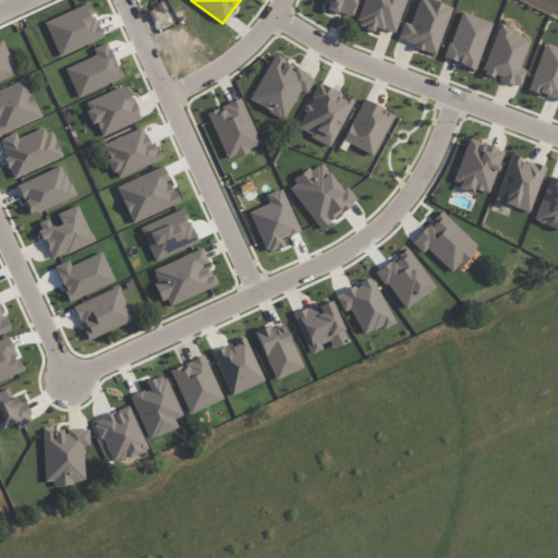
[(327,0),(329,0),(326,9),(350,16),(355,0),(327,0)]
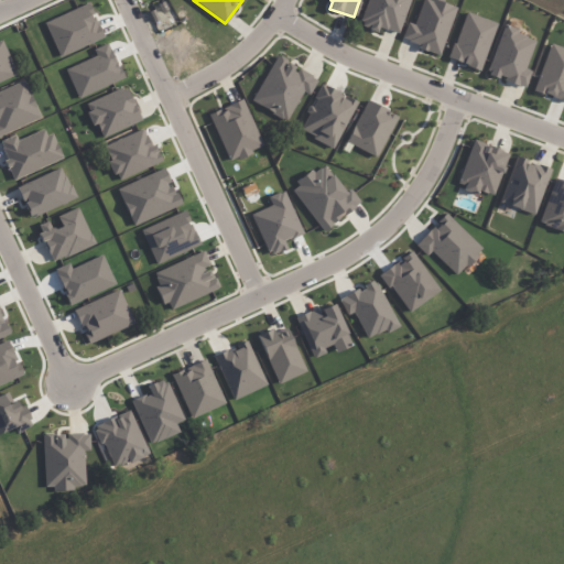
[(367,0),(358,25),(377,32),(379,26),(398,34),(410,0),(367,0)]
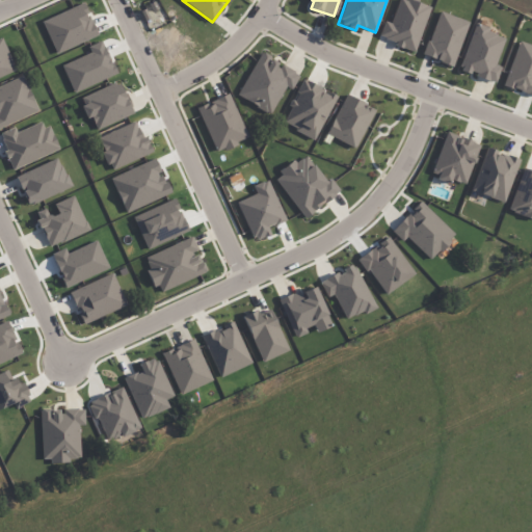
[(415,51),(430,7),(411,1),(410,2),(406,0),(398,0),(391,23),(384,21),(378,38),(415,51)]
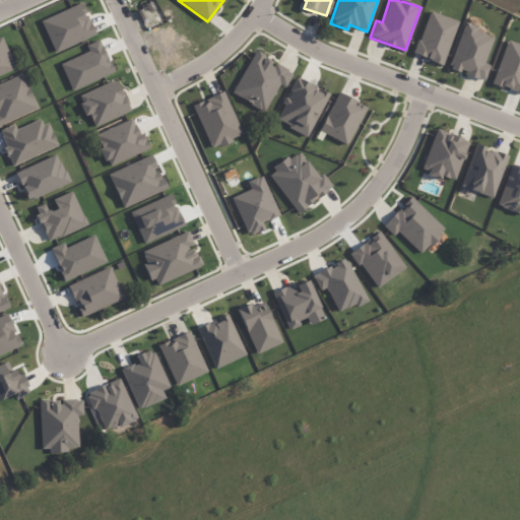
[(457,21),(429,11),(414,55),(443,64),(457,21)]
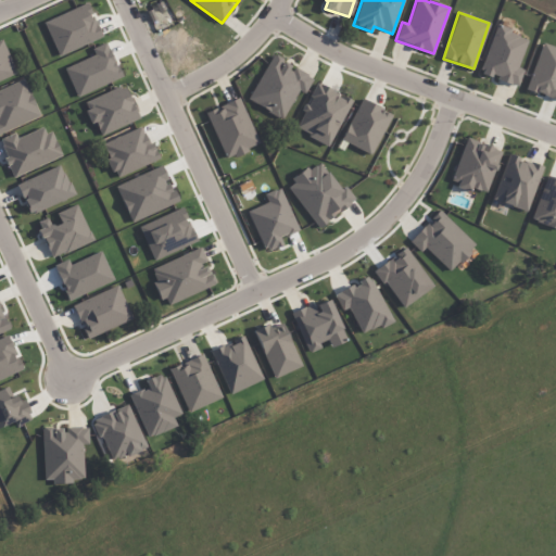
[(529,38),(496,26),(479,73),(517,87),(523,71),(517,67),(529,38)]
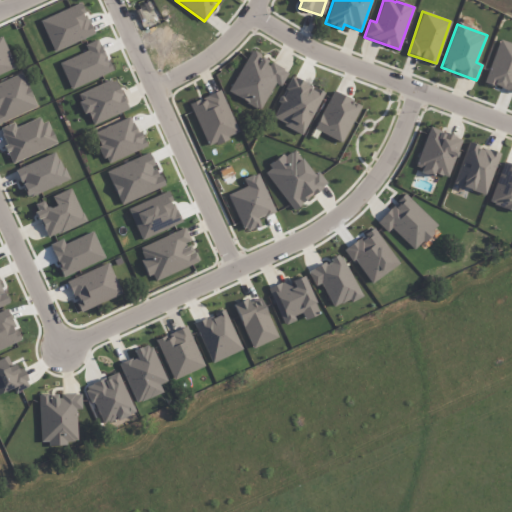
[(0,75),(16,69),(2,37),(0,38),(0,75)]
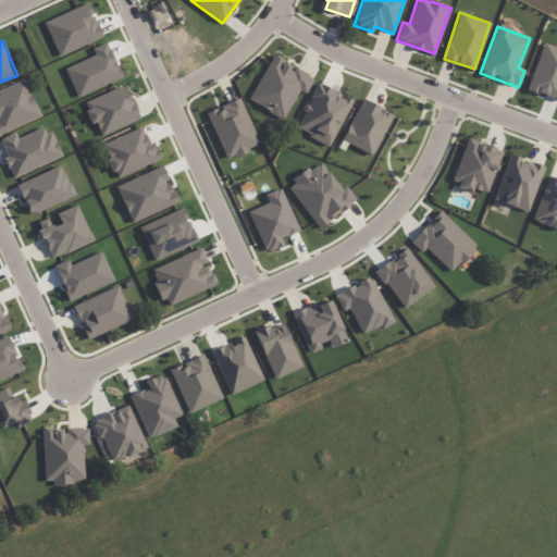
[(556,100),(556,47),(543,42),(527,90),(556,100)]
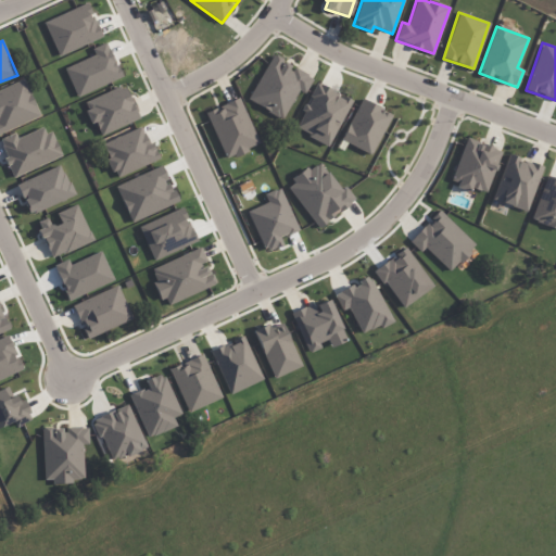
[(299,90),(304,93),(313,78),(293,67),(294,66),(272,54),(248,100),(283,118),(299,90)]
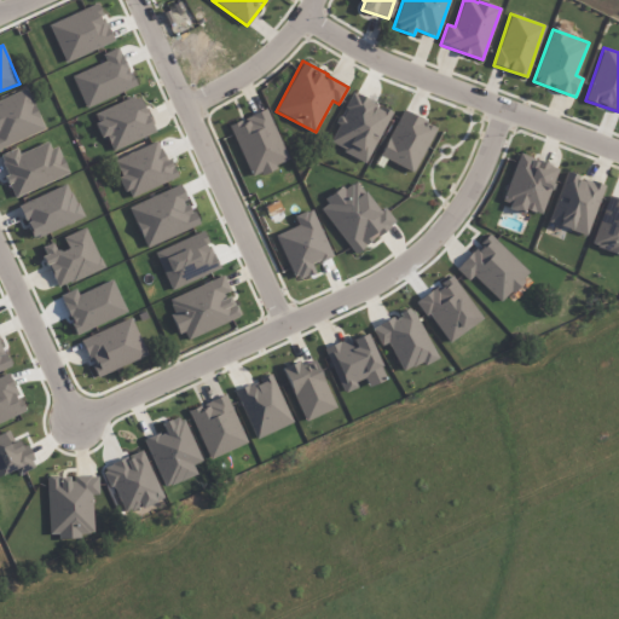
[(0,149),(45,131),(27,88),(0,99),(0,149)]
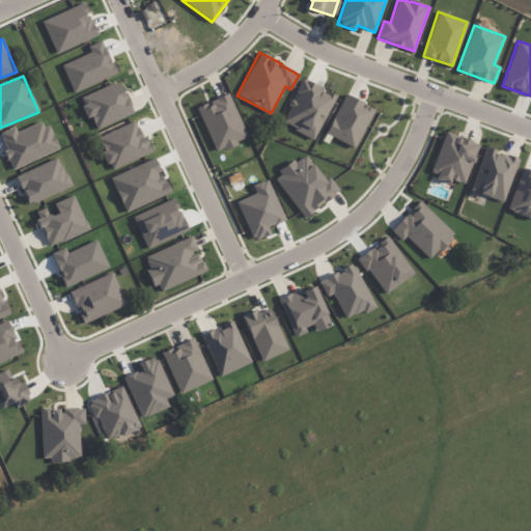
[(336,95),(302,80),(282,123),(315,139),(336,95)]
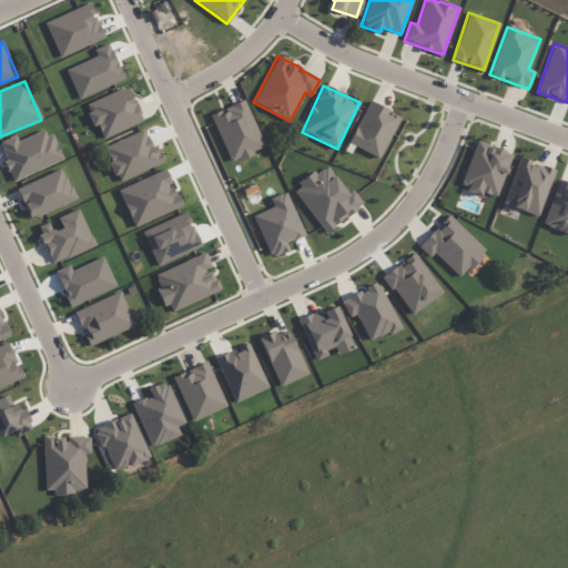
[(84,104),(93,128),(98,125),(102,138),(142,122),(128,87),(84,104)]
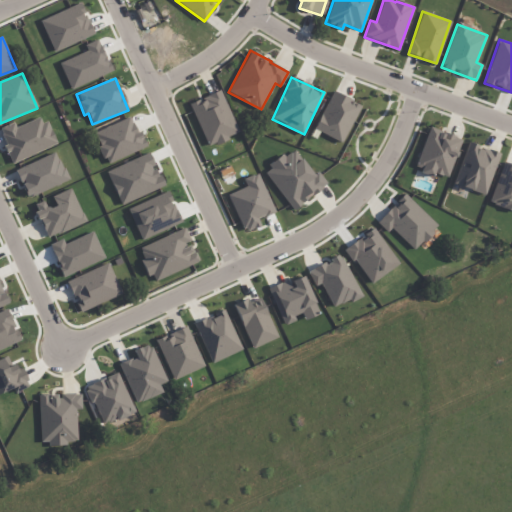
[(189,104),(208,147),(239,133),(220,90),(189,104)]
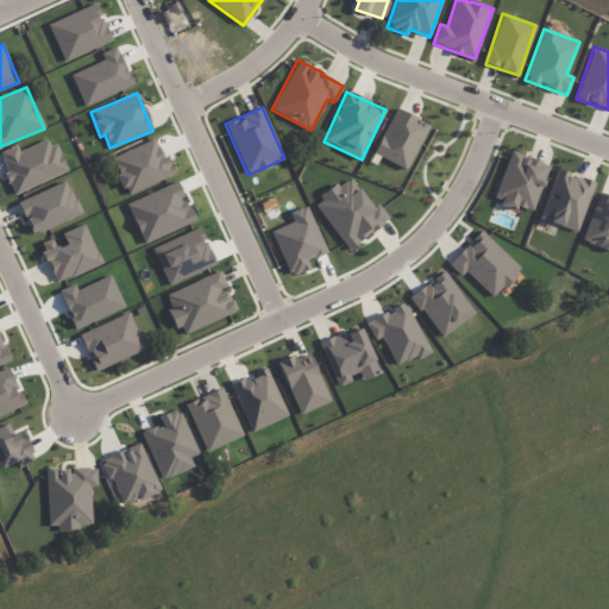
[(374,154),(408,170),(428,125),(395,108),(374,154)]
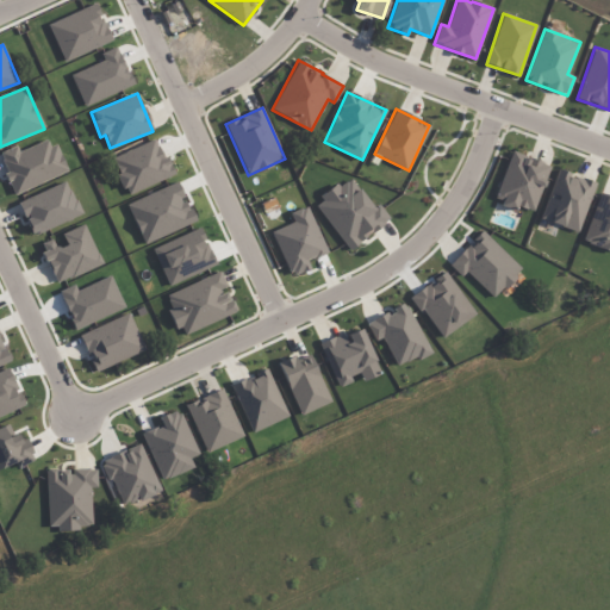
[(17,147),(0,153),(0,159),(14,194),(66,173),(51,138),(19,151),(17,147)]
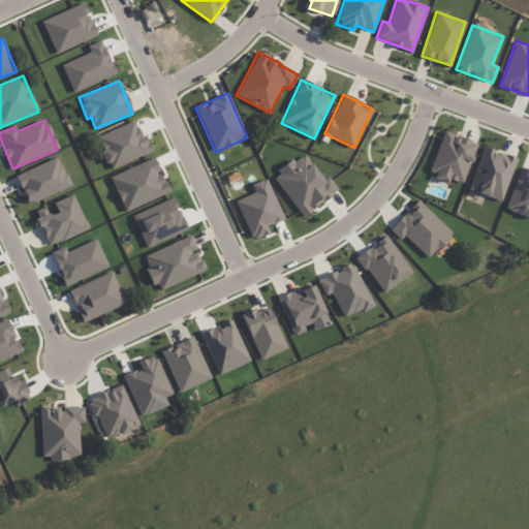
[(96,136),(110,169),(150,153),(136,120),(96,136)]
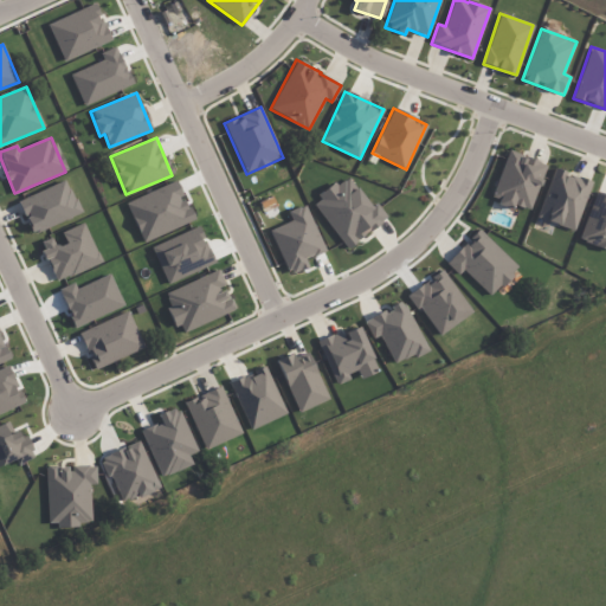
[(492,197),(501,200),(500,202),(530,212),(546,163),(507,150),(492,197)]
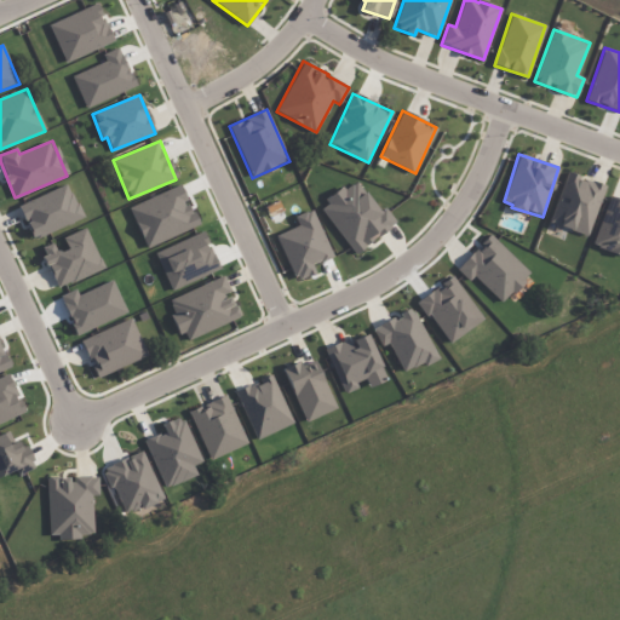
[(550,224),(590,236),(604,184),(564,173),(550,224)]
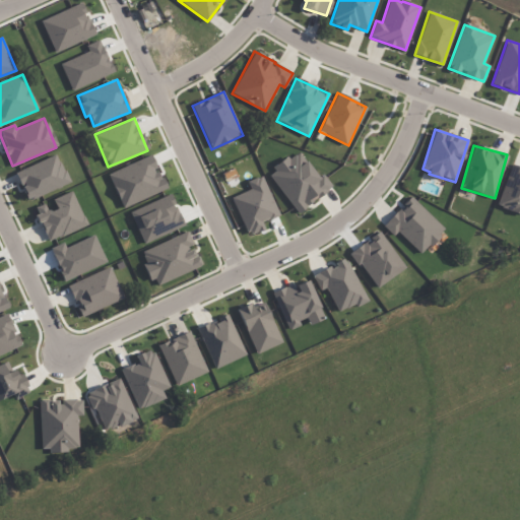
[(318,178),(299,150),(268,173),(297,213),(332,187),(323,174),(318,178)]
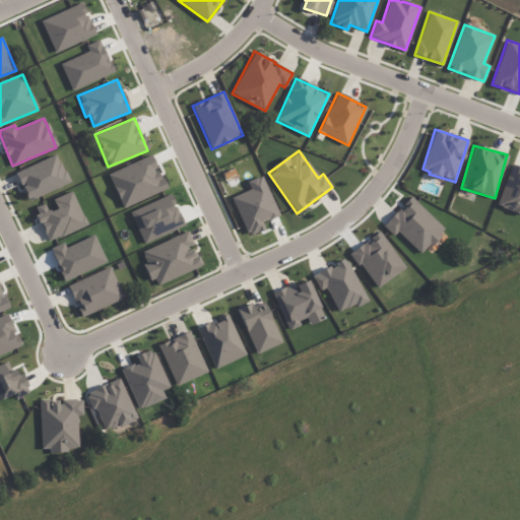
[(15,172),(27,201),(69,183),(57,154),(15,172)]
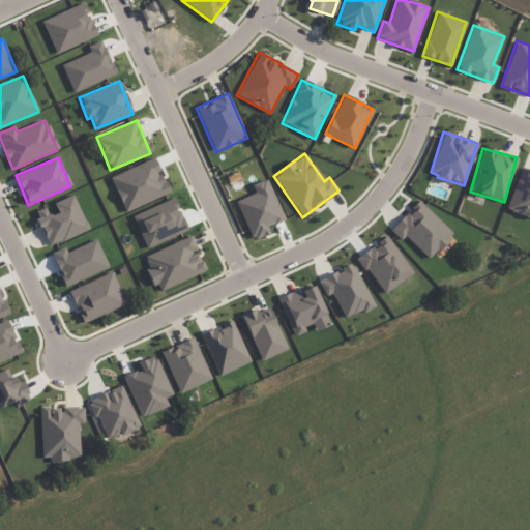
[(529,171),(521,168),(506,210),(529,217),(529,171)]
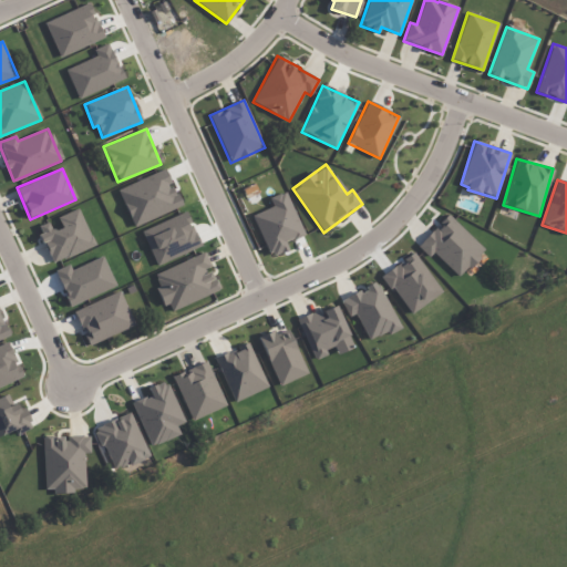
[(272,207),(253,215),(270,257),(288,250),(285,243),(303,235),(286,192),(269,198),(272,207)]
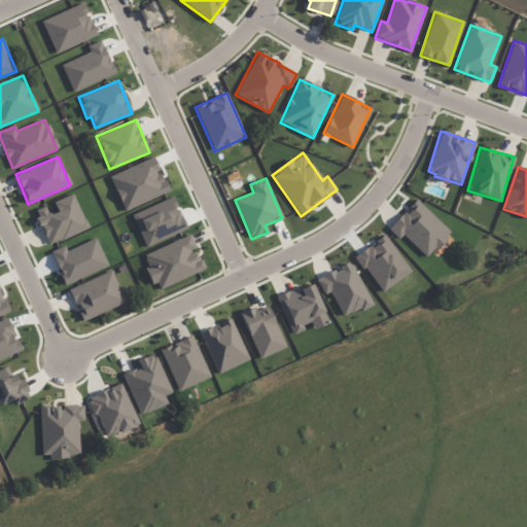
[(88,230),(74,194),(54,202),(57,211),(49,214),(45,206),(35,210),(47,245),(88,230)]
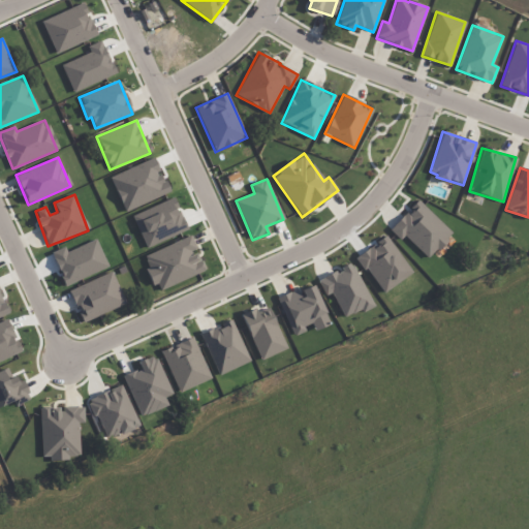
[(173,195),(187,227),(147,247),(131,215),(173,195)]
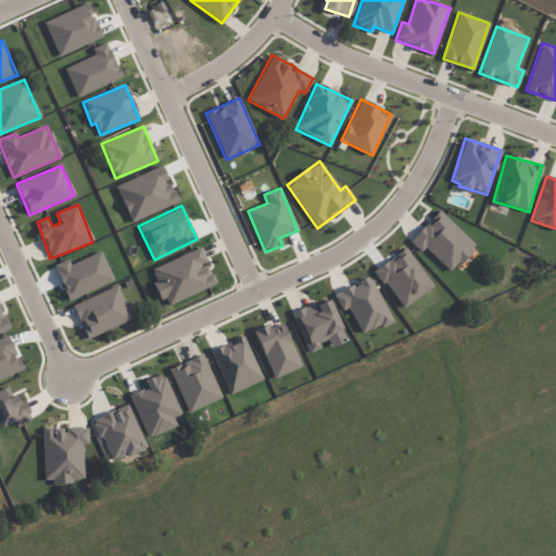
[(476,245),(439,211),(409,242),(421,253),(425,248),(451,273),(476,245)]
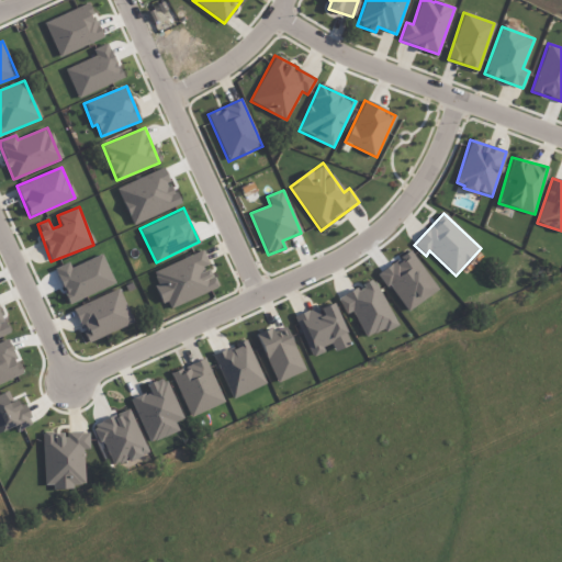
[(148,273),(163,308),(220,284),(203,248),(148,273)]
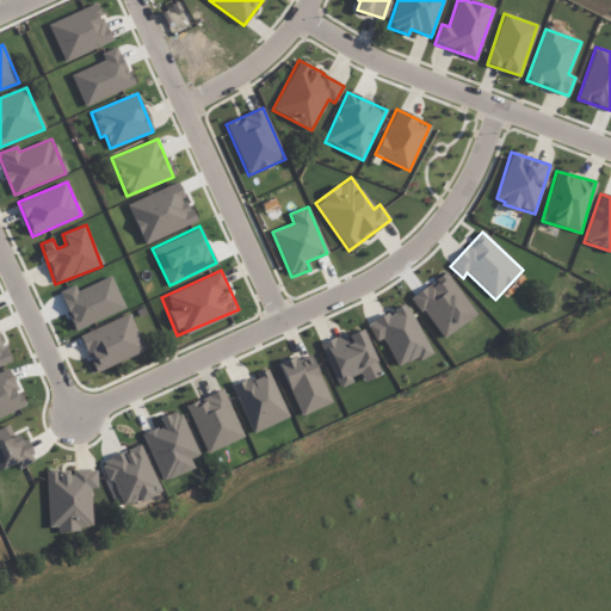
[(412,296),(442,339),(476,316),(446,272),(412,296)]
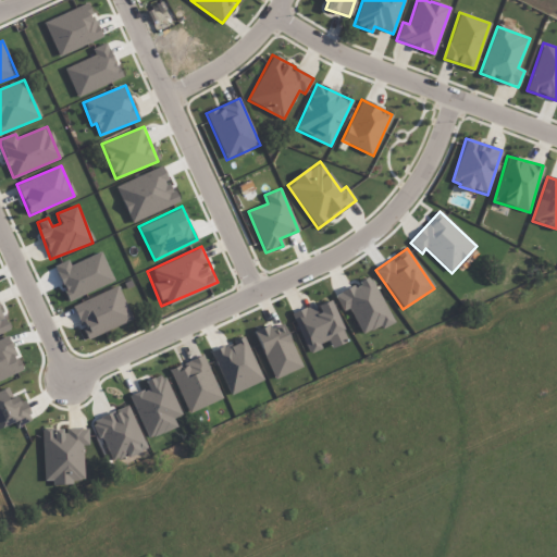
[(361,336),(392,322),(372,277),(335,294),(343,311),(350,309),(361,336)]
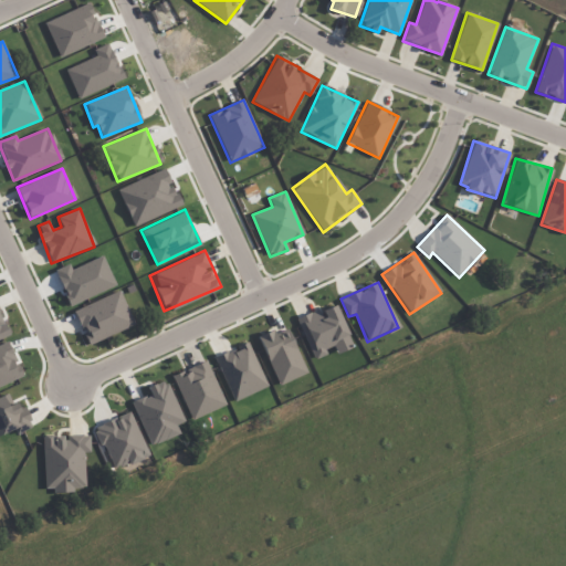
[(135,325),(119,291),(75,311),(90,344),(135,325)]
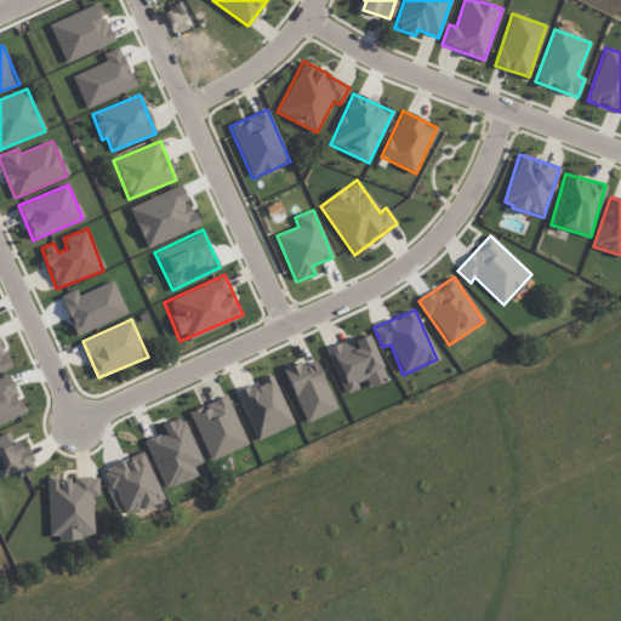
[(368,335),(351,342),(349,340),(325,349),(342,392),(366,383),(369,388),(386,382),(368,335)]
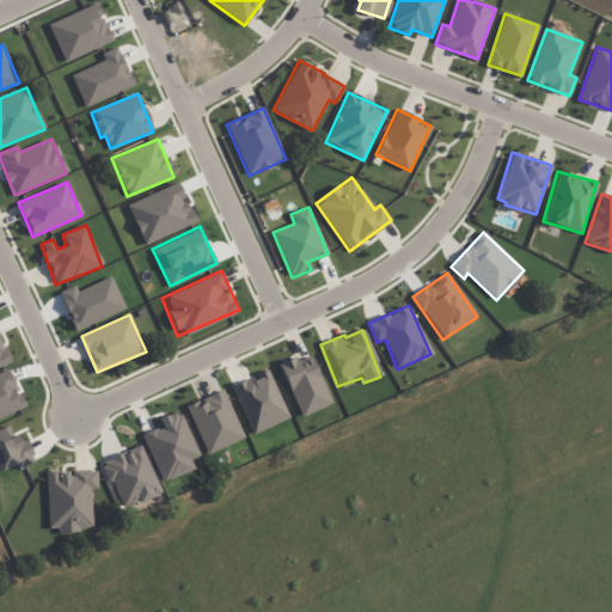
[(0,367),(10,363),(0,340),(0,367)]
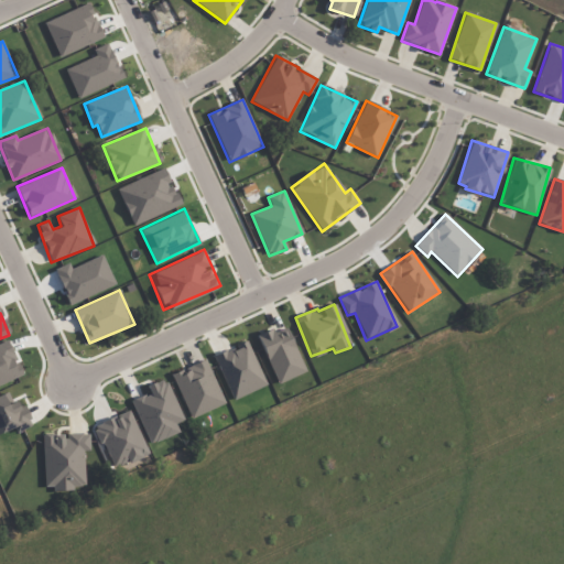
[(306,372),(288,329),(275,334),(272,328),(257,335),(278,384),(306,372)]
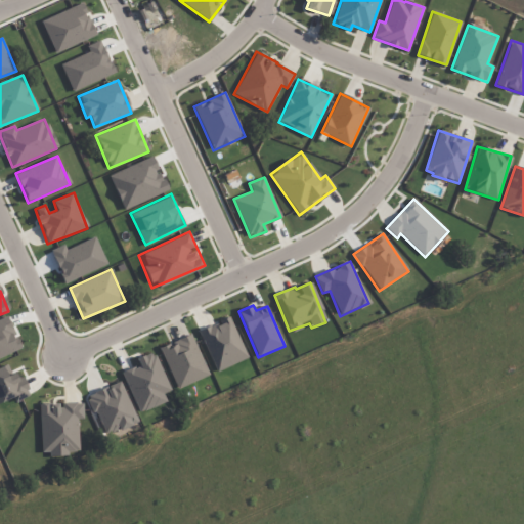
[(248,358),(229,316),(198,331),(216,372),(248,358)]
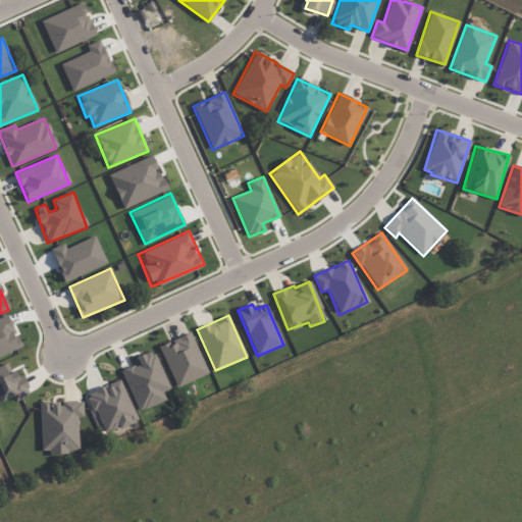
[(208,374),(191,333),(159,347),(176,387),(208,374)]
